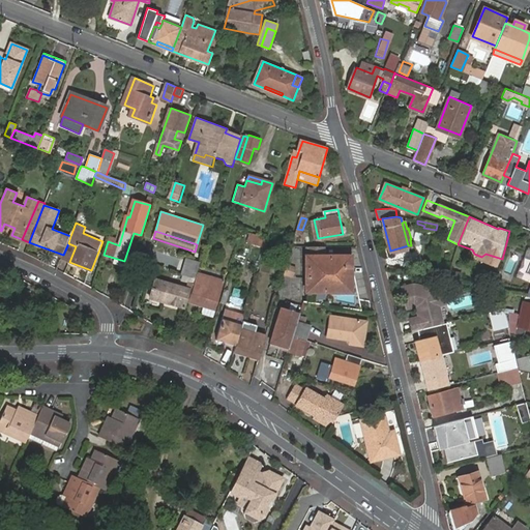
[(247,233),(245,243),(264,248),(266,237),(247,233)]
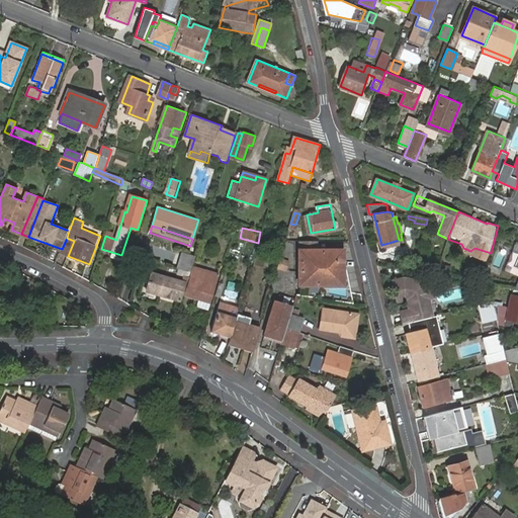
[(62,249),(61,253),(68,256),(74,241),(67,238),(62,249)]
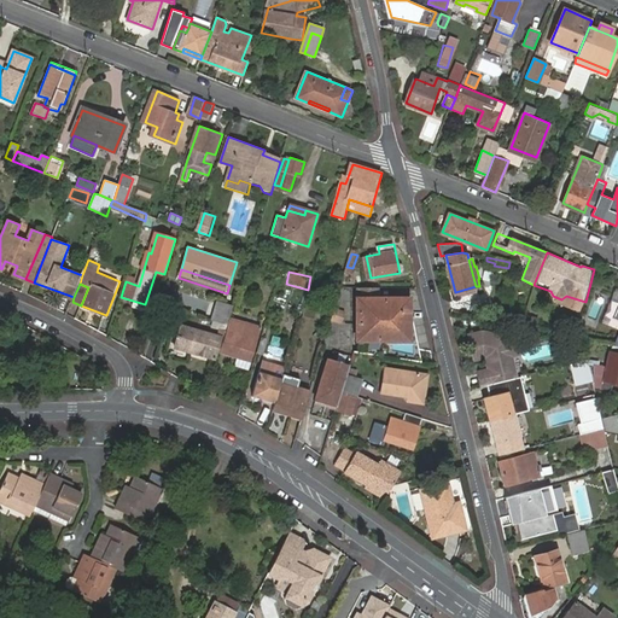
[(359,299),(359,338),(409,339),(409,299),(379,299),(378,289),(355,287),(355,299),(359,299)]
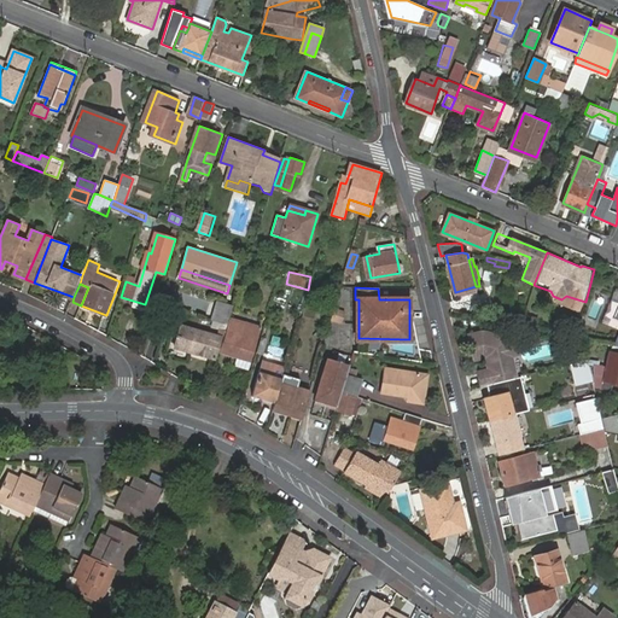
[(235,308),(216,302),(210,319),(223,322),(229,325),(231,325),(233,319),(235,308)]
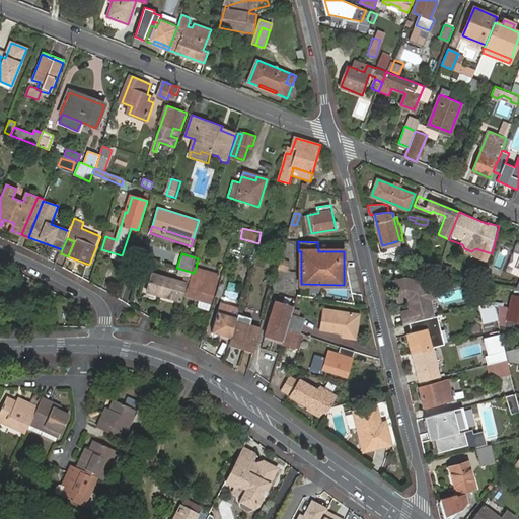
[(280,271),(287,271),(288,261),(281,260),(280,271)]
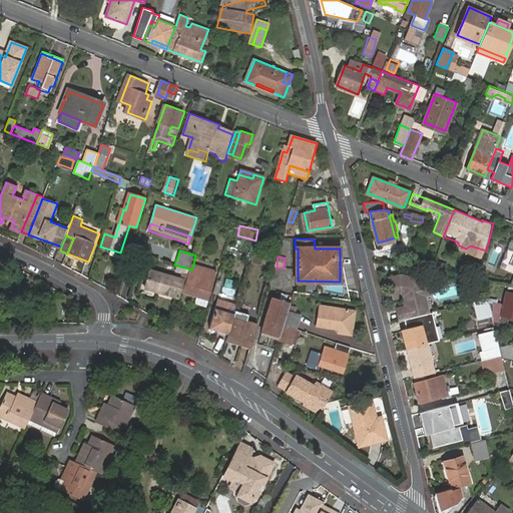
[(436,271),(447,270),(446,262),(435,263),(436,271)]
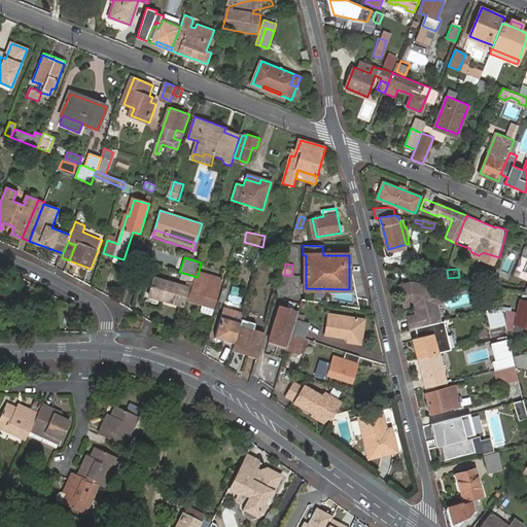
[(207,274),(199,272),(197,277),(195,281),(203,284),(207,274)]
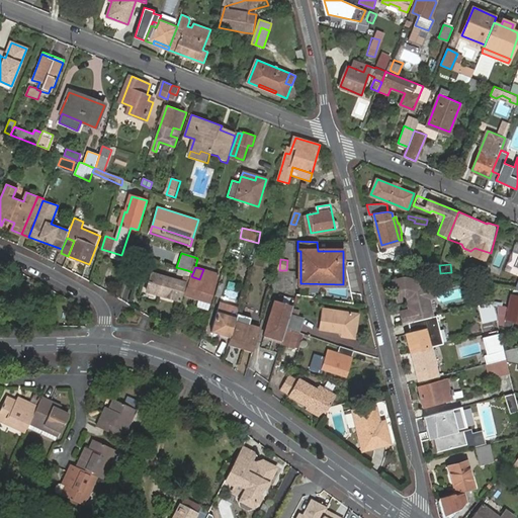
[(199,279),(191,276),(186,294),(199,298),(211,303),(212,303),(221,275),(203,269),(199,279)]
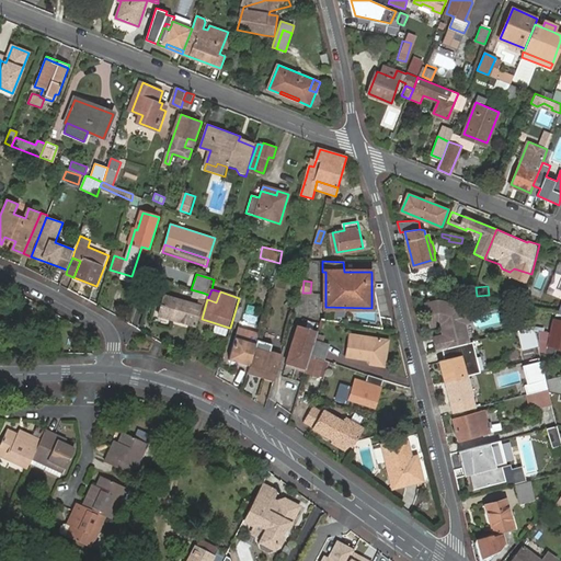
[(158,312),(174,319),(196,325),(203,307),(181,299),(163,294),(158,312)]
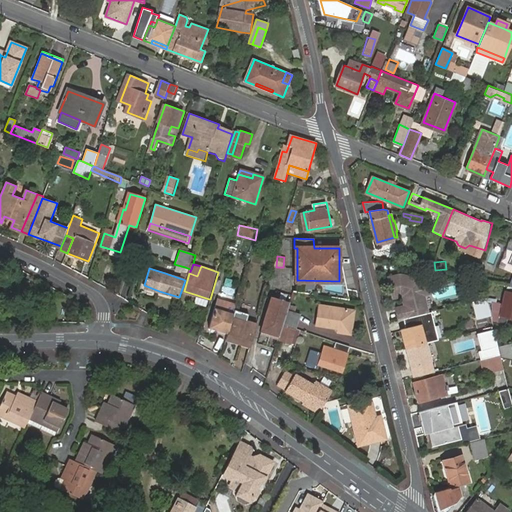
[(389,278),(394,299),(401,297),(403,298),(405,307),(401,307),(403,318),(429,312),(422,283),(421,279),(400,275),(389,278)]
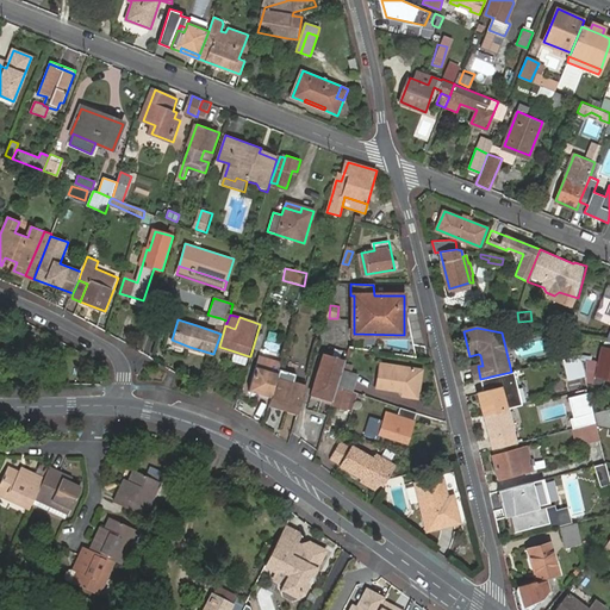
[(609,379),(609,348),(602,347),(599,361),(596,377),(609,379)]
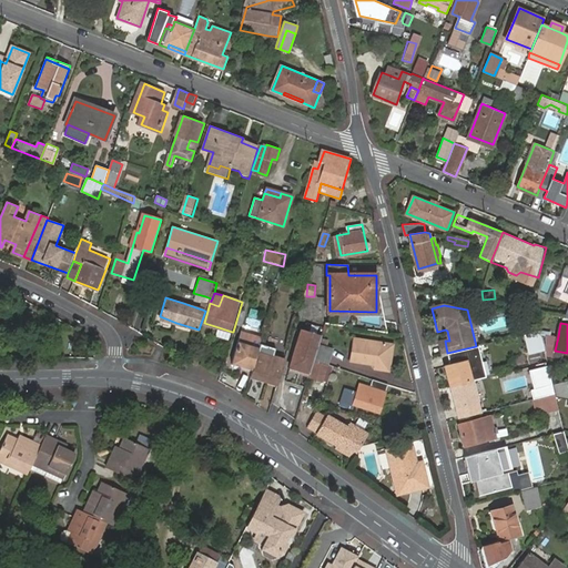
[(232,332),(219,327),(216,335),(230,338),(232,332)]
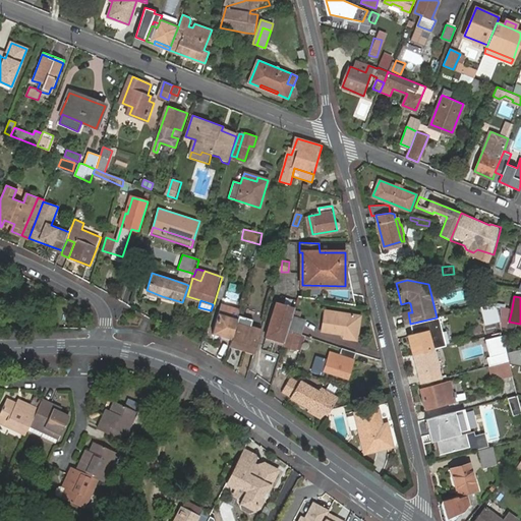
[(266,336),(284,341),(288,329),(291,316),(294,308),(275,303),(266,336)]
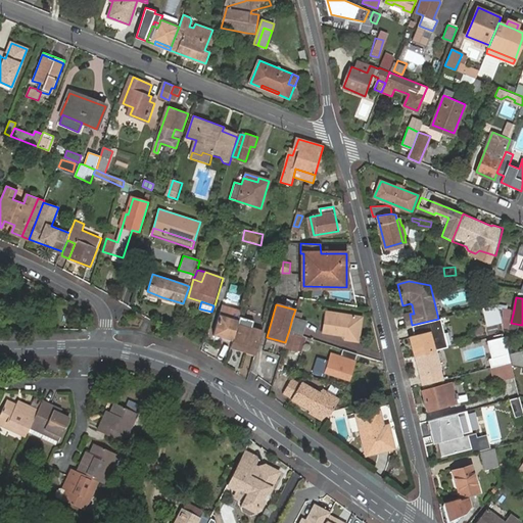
[(482,307),(485,327),(501,324),(496,304),(482,307)]
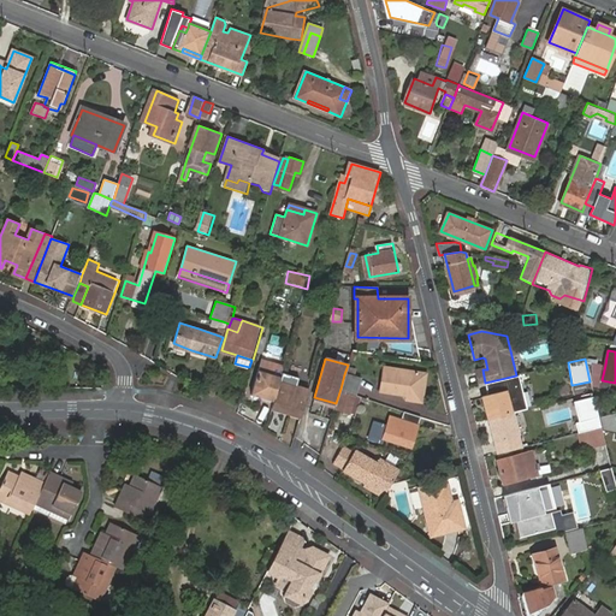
[(264,360),(260,371),(253,395),(274,402),(279,381),(282,378),(284,367),(264,360)]
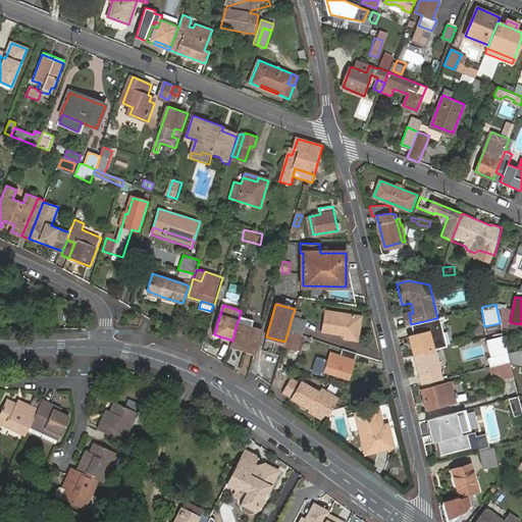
[(513,309),(498,306),(503,327),(508,328),(510,322),(513,309)]
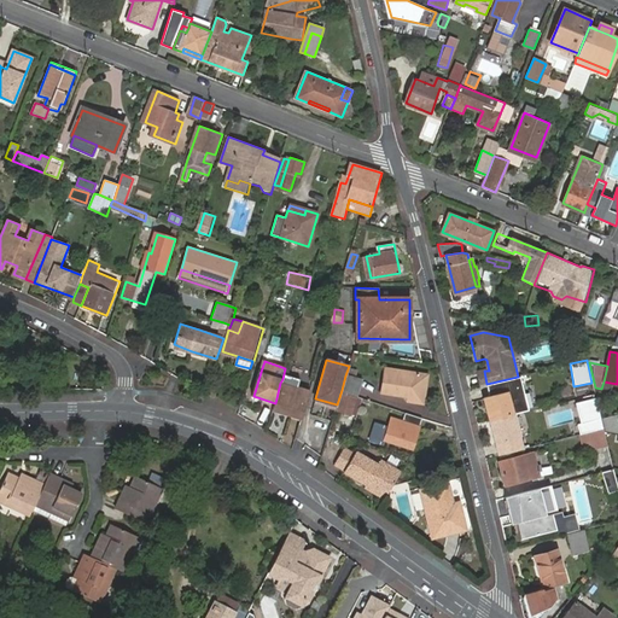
[(384,368),(380,392),(406,397),(406,401),(421,404),(425,377),(384,368)]
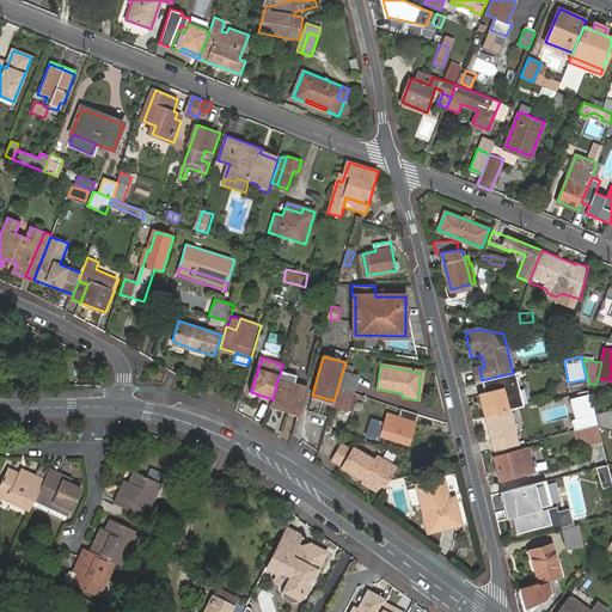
[(359,377),(342,372),(338,386),(354,391),(359,377)]
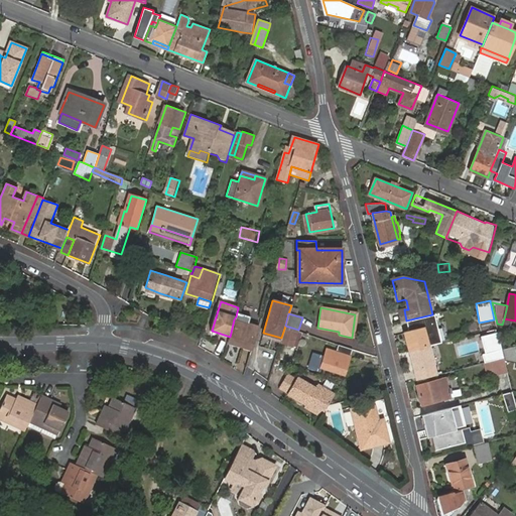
[(252,349),(259,327),(234,319),(230,337),(228,341),(252,349)]
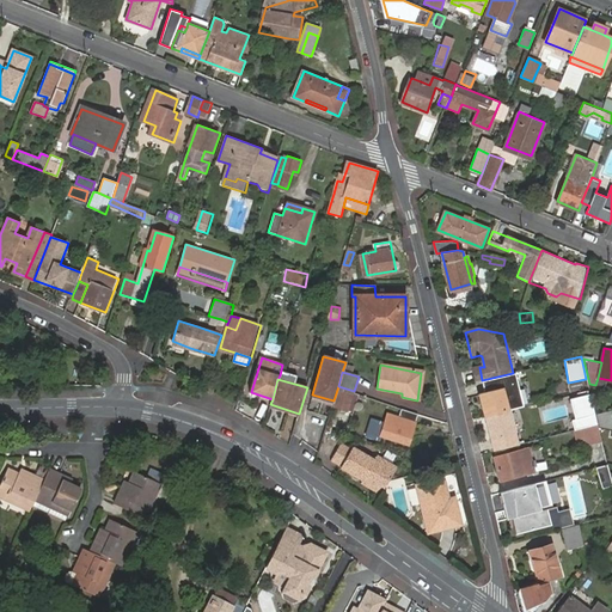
[(512,385),(505,387),(509,409),(518,408),(512,385)]
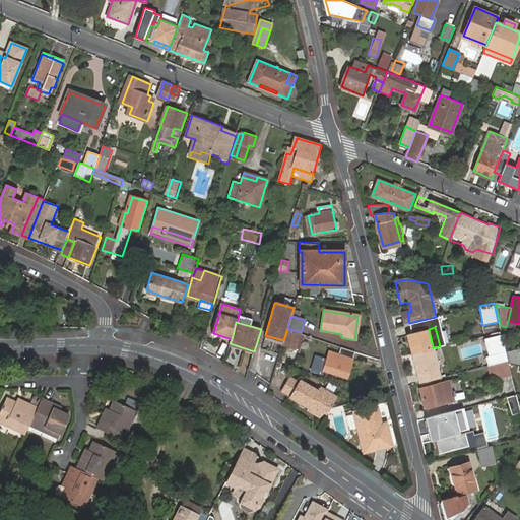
[(413,352),(433,347),(429,329),(408,334),(413,352)]
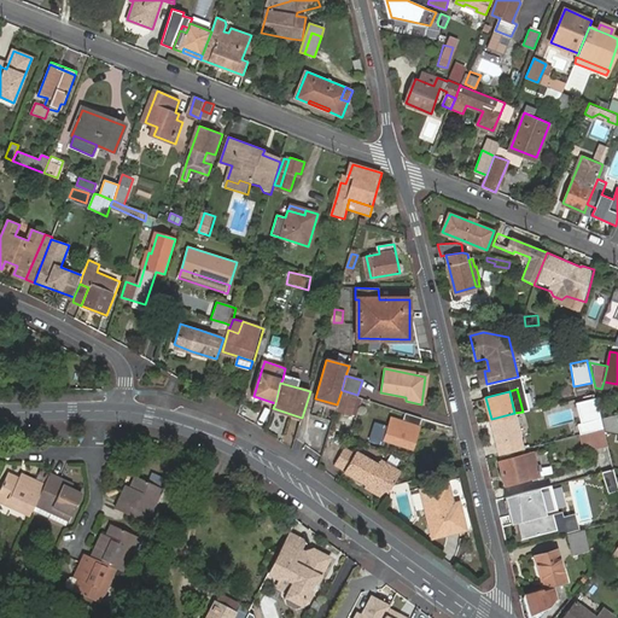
[(343,394),(334,419),(338,420),(342,412),(353,415),(357,397),(343,394)]
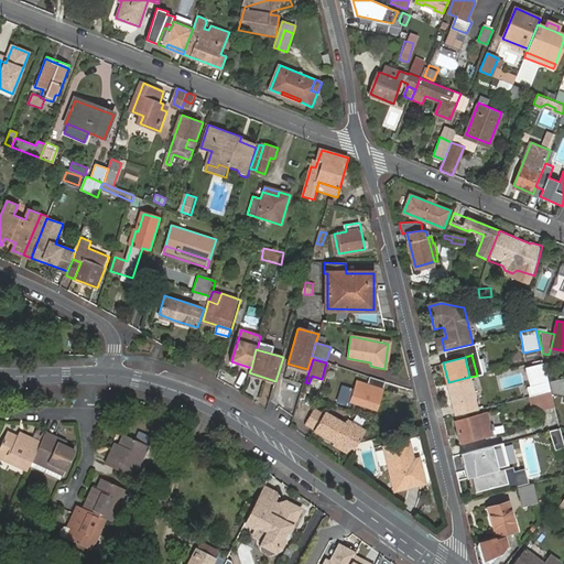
[(239,367),(237,379),(246,381),(248,368),(239,367)]
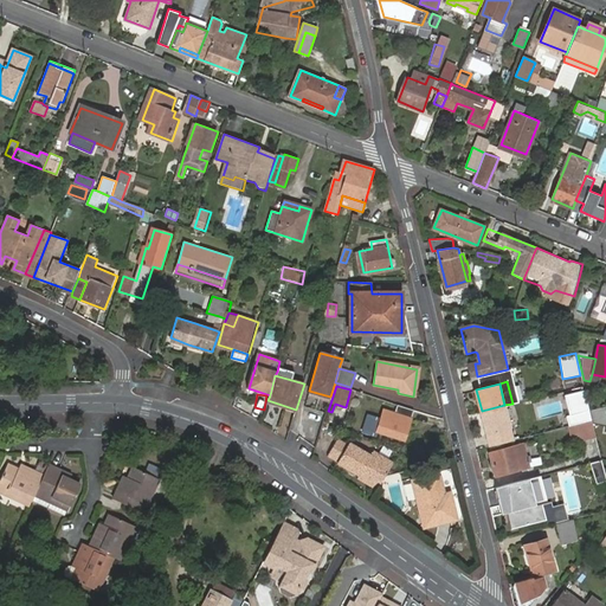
[(378,432),(405,439),(416,410),(398,404),(395,412),(385,408),(382,418),(369,414),(365,426),(379,431),(378,432)]
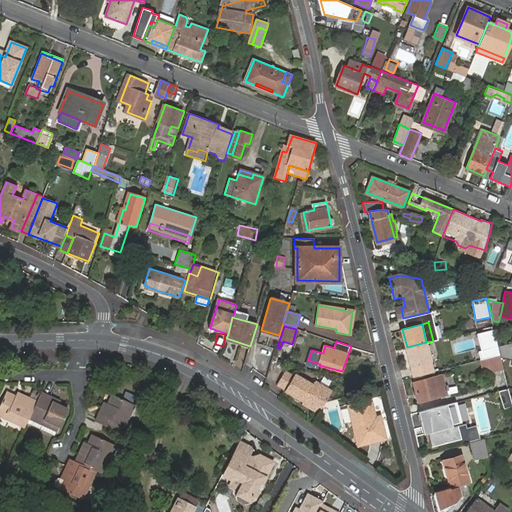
[(434,371),(426,342),(407,347),(414,376),(434,371)]
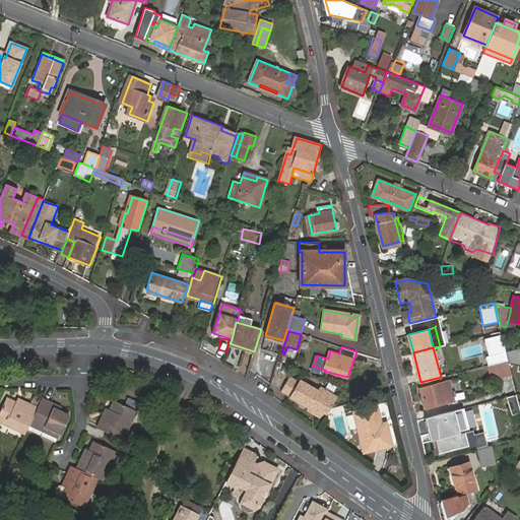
[(519,350),(519,349),(507,351),(509,360),(509,363),(519,364),(519,350)]
